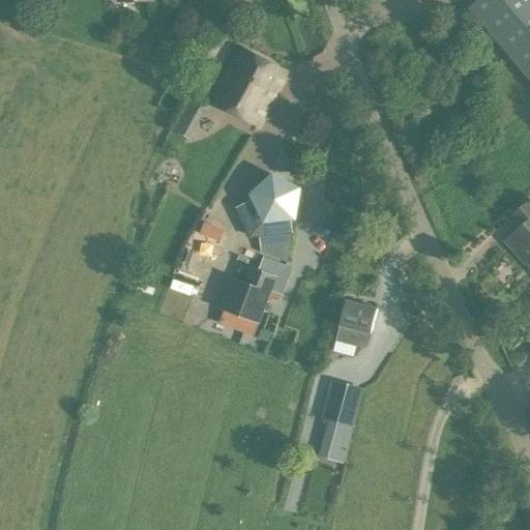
[(529,0),(477,0),(471,6),(529,77),(529,0)]
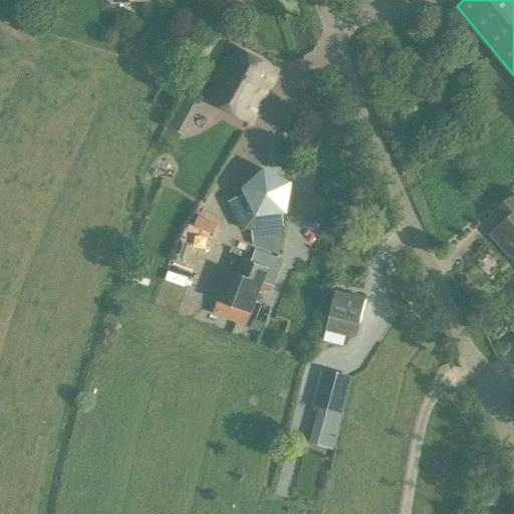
[(249,121),(277,69),(234,46),(206,98),(249,121)]
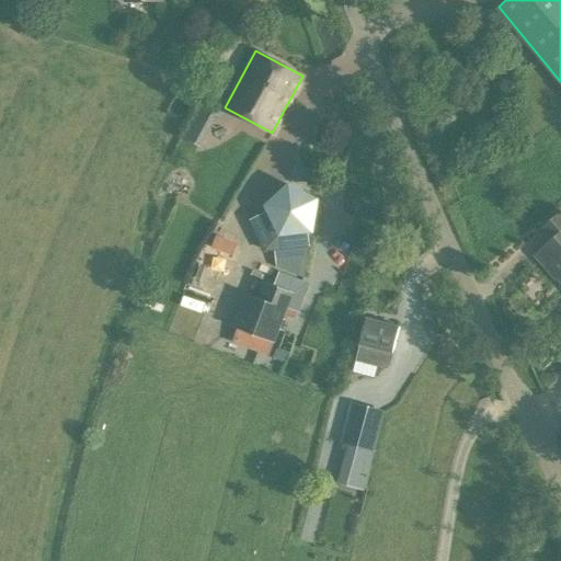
[(319,201),(293,186),(270,207),(273,212),(253,222),(270,251),(311,247),(310,231),(315,231),(319,201)]
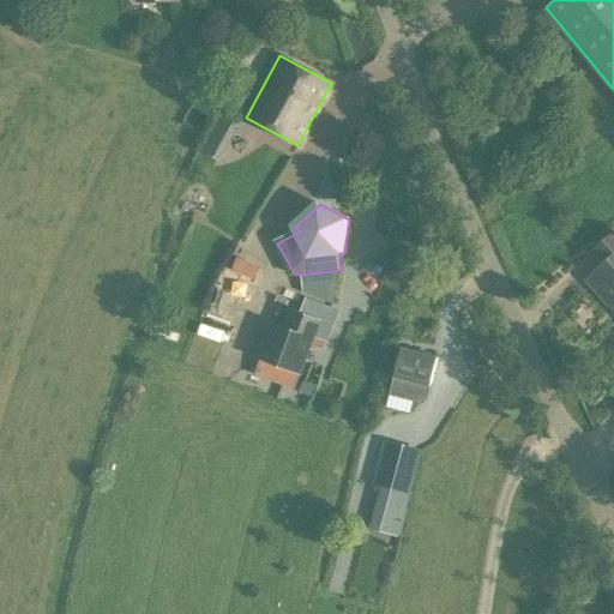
[(591,280),(613,304),(613,236),(593,256),(603,269),(591,280)]
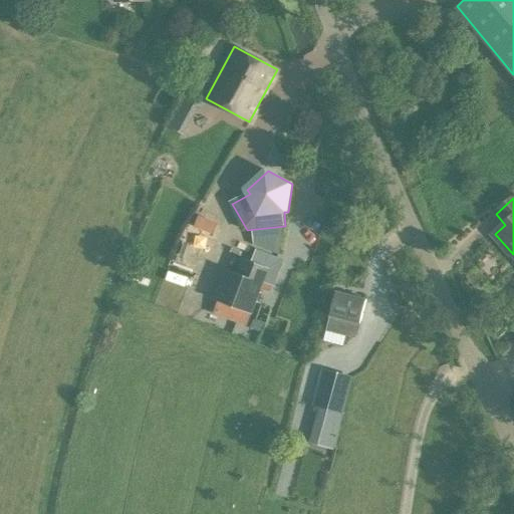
[(282,261),(256,252),(251,266),(241,262),(236,277),(225,273),(216,300),(251,313),(263,282),(273,286),(282,261)]
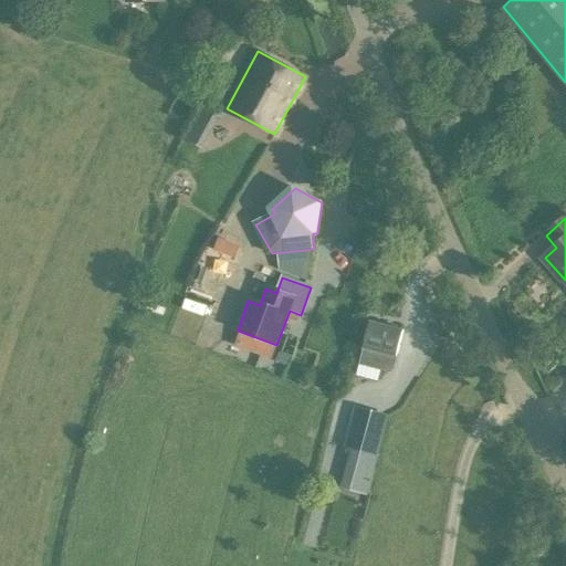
[(184,295),(175,333),(201,338),(210,301),(184,295)]
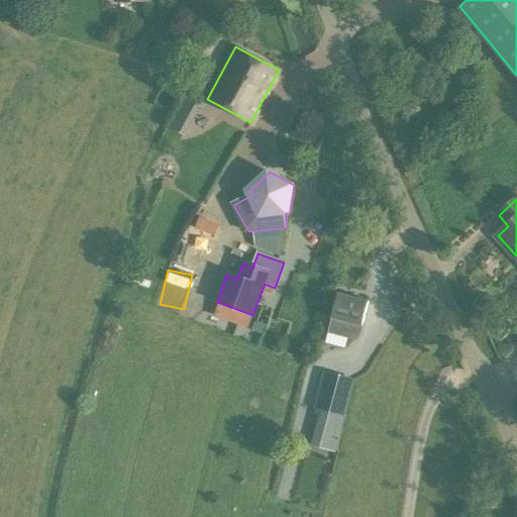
[(339,294),(332,318),(330,327),(344,331),(342,337),(356,341),(360,326),(362,326),(369,302),(339,294)]
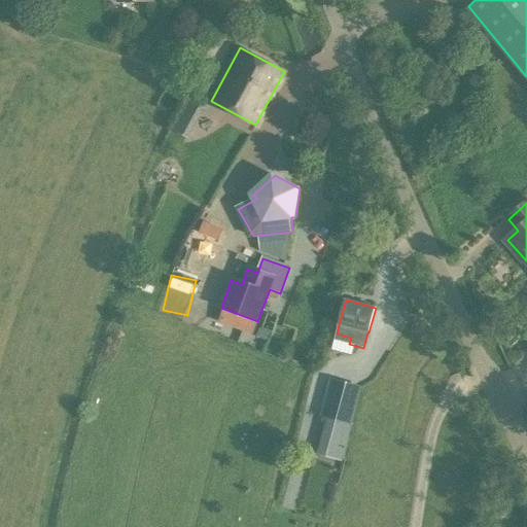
[(257,330),(255,338),(266,342),(269,334),(257,330)]
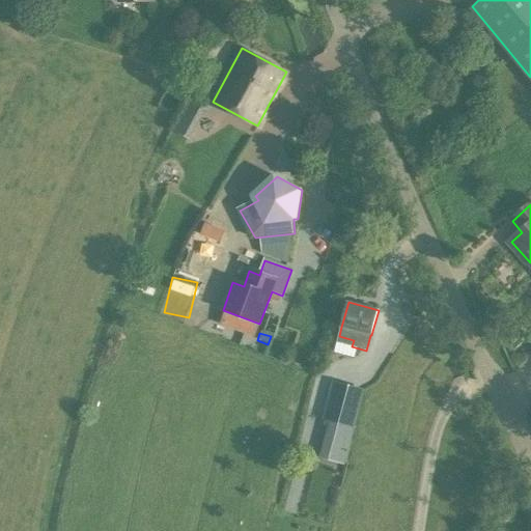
[(347,460),(363,390),(333,381),(324,421),(327,421),(323,440),(327,441),(324,455),(347,460)]
